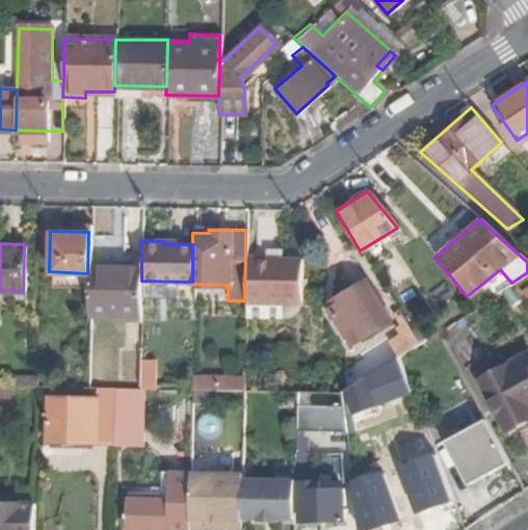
[(244,300),(244,302),(298,302),(299,259),(266,259),(266,256),(245,255),(244,300)]
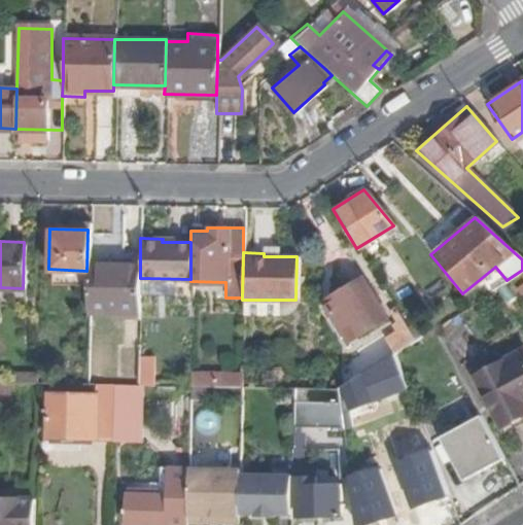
[(90,260),(88,312),(139,313),(140,278),(140,261),(90,260)]
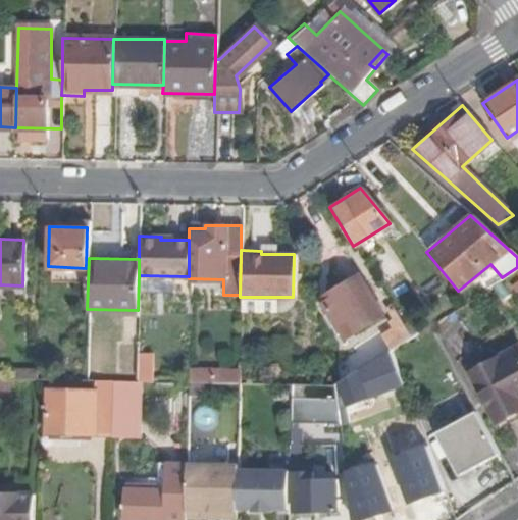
[(343,336),(381,314),(358,276),(319,299),(343,336)]
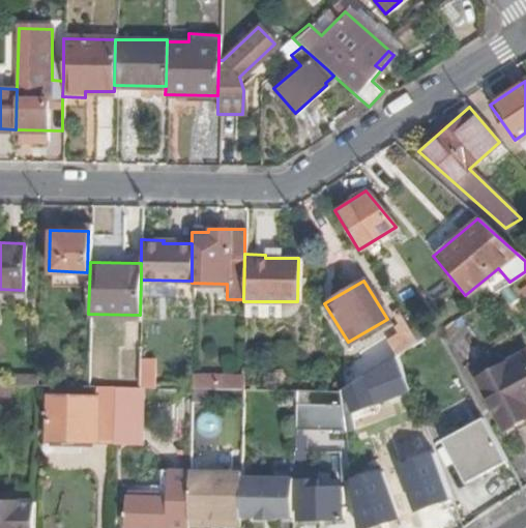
[(396,354),(415,342),(407,328),(407,327),(387,340),(396,354)]
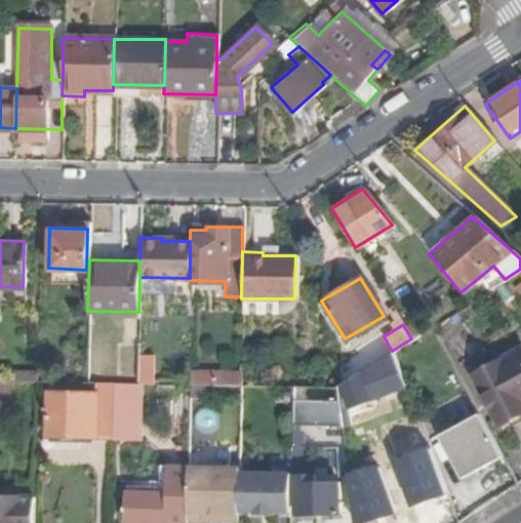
[(112,381),(137,383),(137,347),(117,347),(116,360),(109,360),(109,369),(86,369),(85,381),(93,381),(110,381),(112,381)]
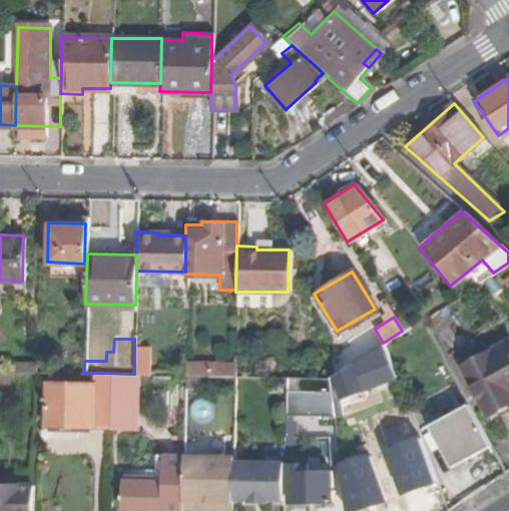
[(508,342),(507,339),(459,365),(485,413),(508,400),(508,342)]
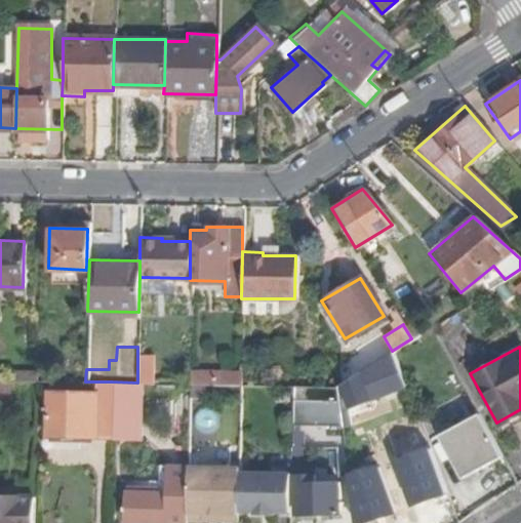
[(336,408),(339,426),(348,425),(346,408),(404,384),(392,351),(333,387),(334,391),(336,408)]
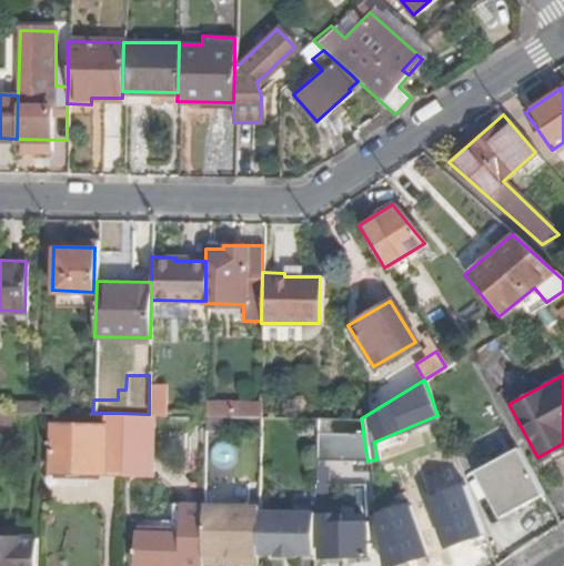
[(234,402),(234,415),(260,416),(260,403),(234,402)]
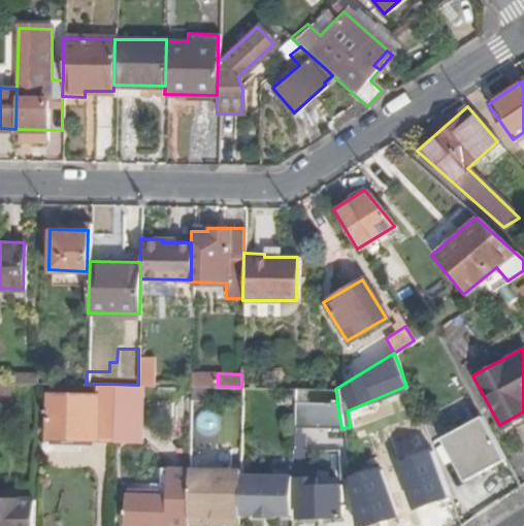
[(110,384),(94,384),(94,394),(46,394),(46,436),(109,436),(110,384)]
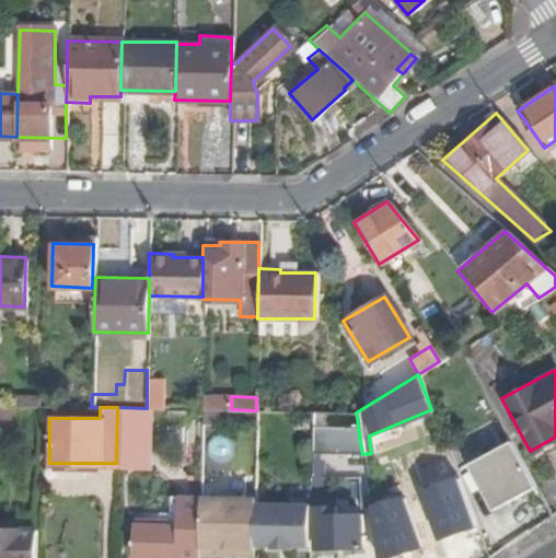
[(320,440),(320,417),(310,417),(309,440),(320,440)]
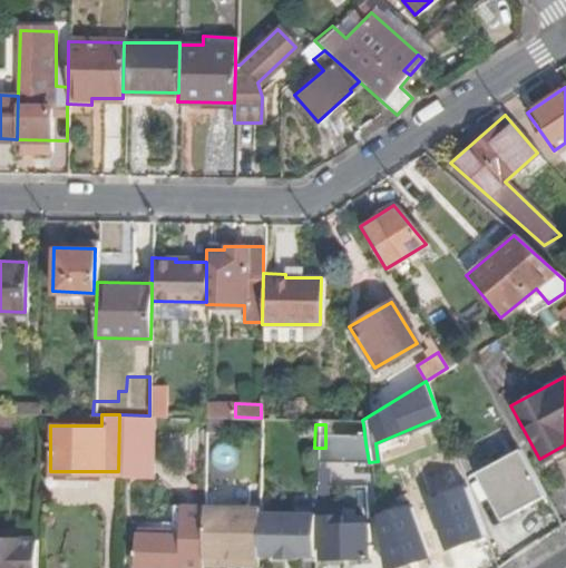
[(325,424),(325,448),(342,448),(342,443),(366,443),(363,424),(325,424)]
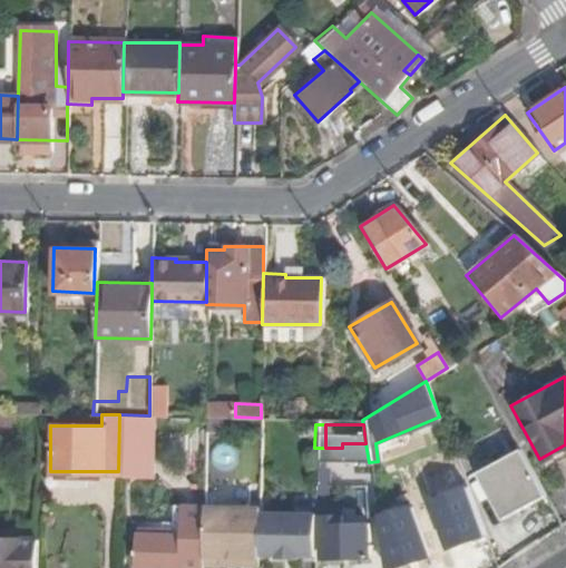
[(526,449),(477,467),(495,516),(544,499),(526,449)]
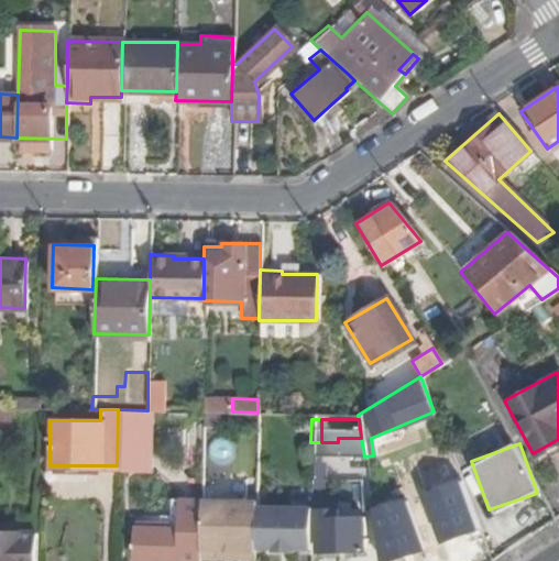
[(447,517),(471,508),(448,449),(433,455),(438,469),(429,472),(447,517)]
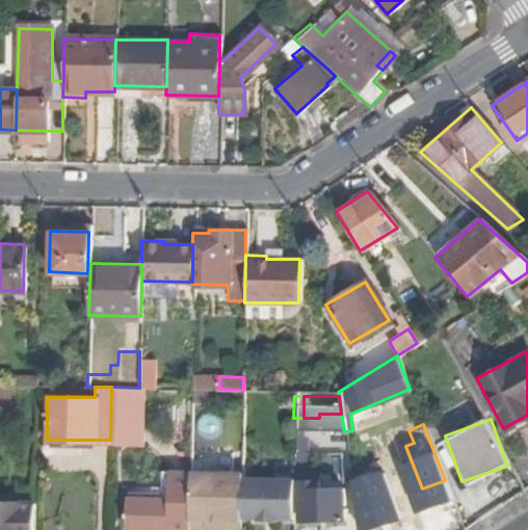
[(292,477),(241,476),(240,514),(256,514),(256,518),(275,518),(275,515),(291,515),(292,477)]
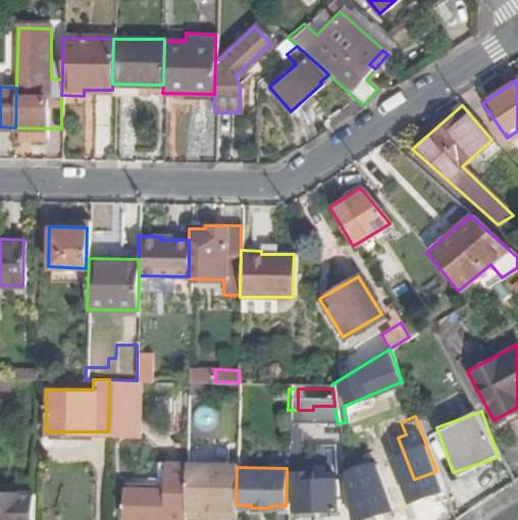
[(311,473),(293,472),(292,510),(335,510),(337,486),(311,486),(311,473)]
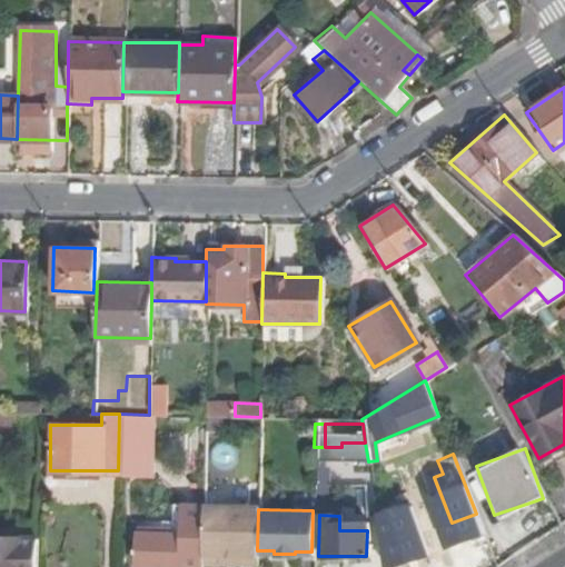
[(136,566),(140,566),(201,566),(202,534),(188,534),(188,531),(136,530),(136,566)]
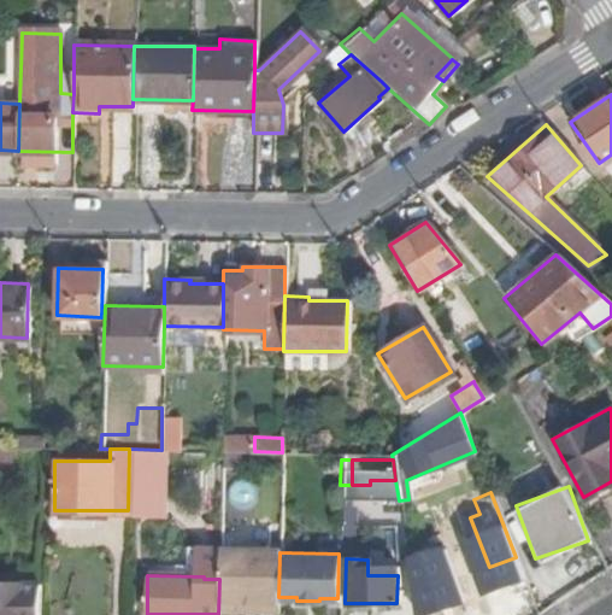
[(23,583),(0,581),(0,614),(39,614),(40,585),(23,585),(23,583)]
